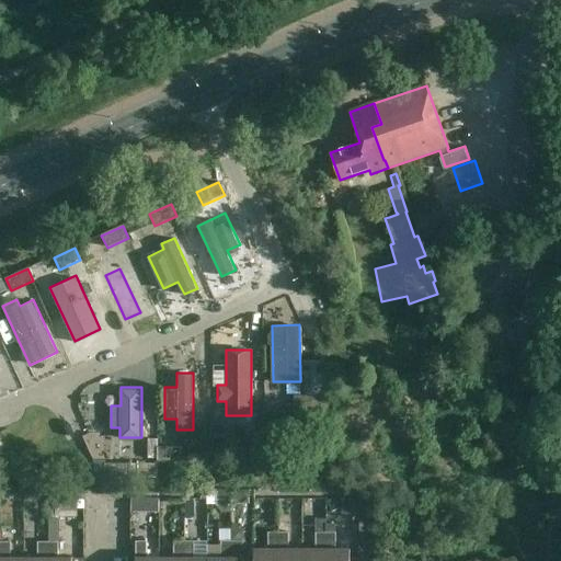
[(287,415),(286,401),(263,401),(263,415),(287,415)]
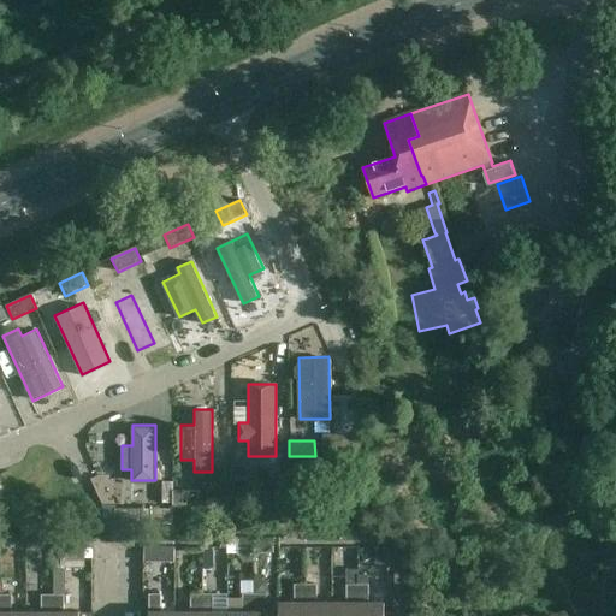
[(231,466),(231,481),(256,481),(256,466),(231,466)]
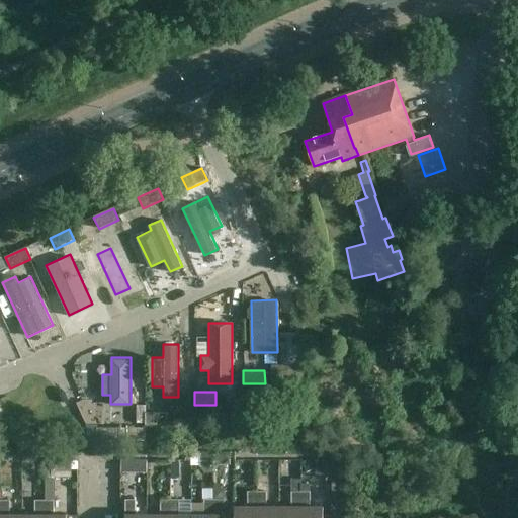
[(146,414),(146,426),(167,426),(167,414),(146,414)]
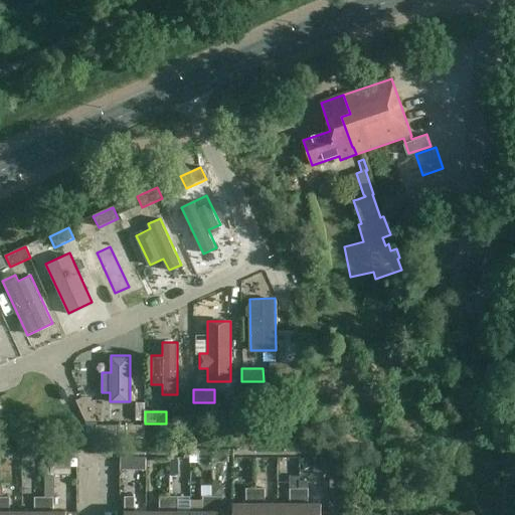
[(118,425),(97,425),(97,438),(118,438),(118,425)]
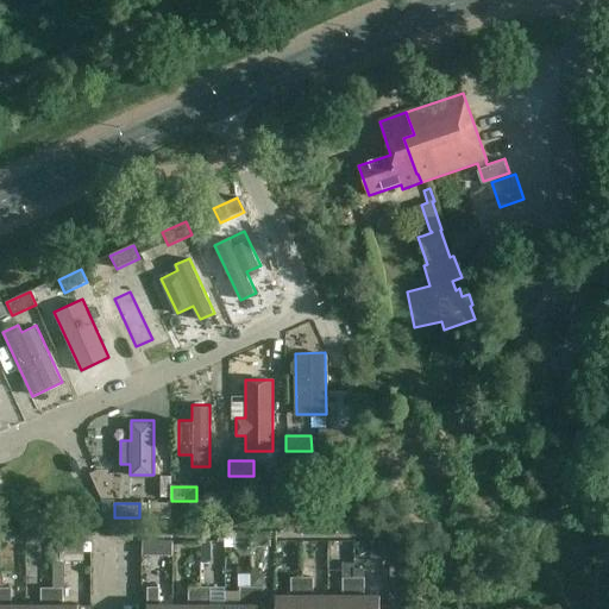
[(140,518),(170,518),(170,503),(140,503),(140,518)]
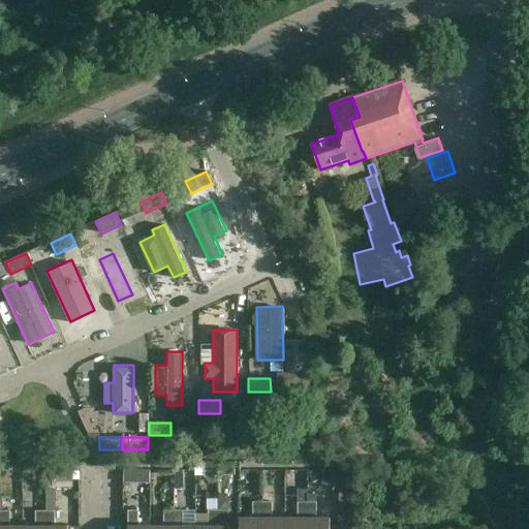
[(52,469),(52,471),(45,471),(45,486),(52,486),(52,480),(72,480),(73,469),(52,469)]
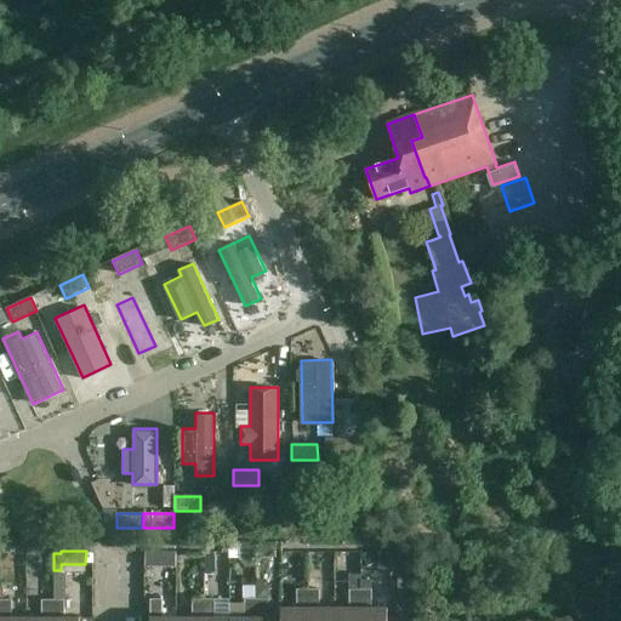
[(53,591),(52,620),(80,620),(80,619),(64,619),(64,580),(53,580),(53,591)]
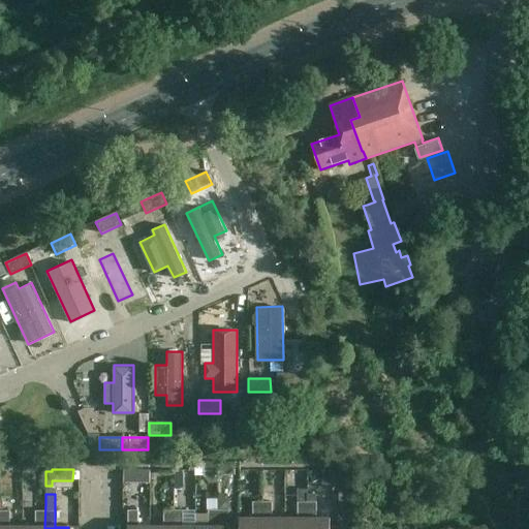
[(262,528),(262,502),(253,502),(253,519),(240,519),(240,527),(241,527),(240,528),(262,528)]
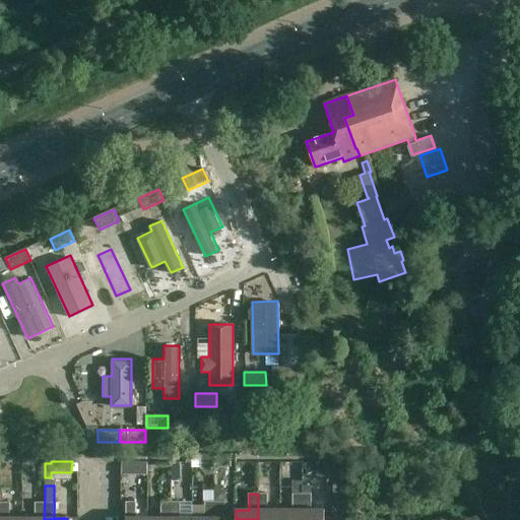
[(279,519),(280,510),(268,510),(268,495),(258,494),(258,519),(279,519)]
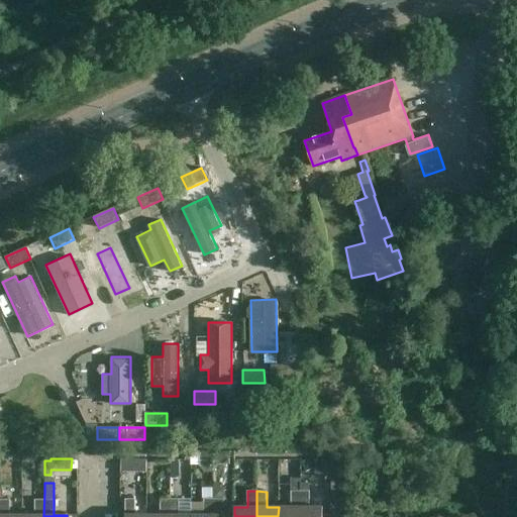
[(35,515),(22,515),(22,516),(43,516),(44,492),(35,492),(35,515)]
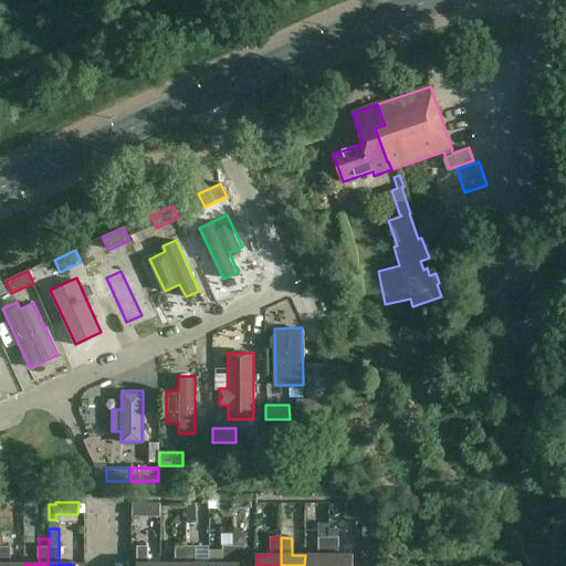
[(305,555),(304,565),(328,565),(328,538),(318,538),(318,555),(305,555)]
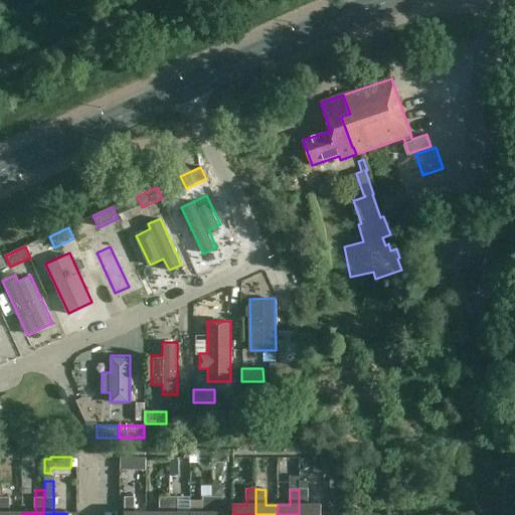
[(299,490),(299,514),(321,514),(322,505),(309,505),(309,490),(299,490)]
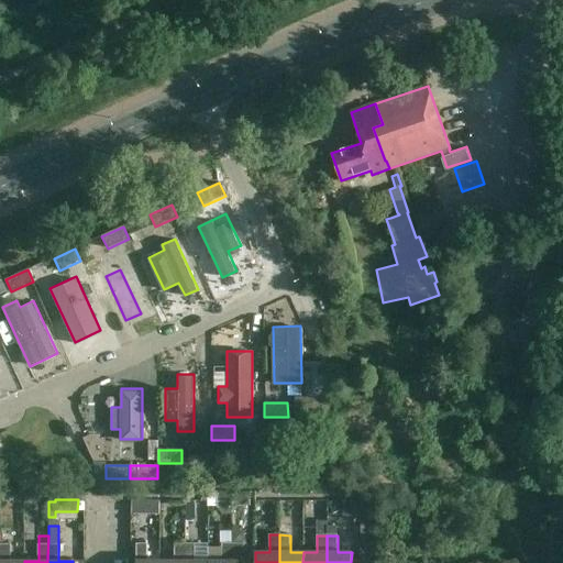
[(161,562),(161,561),(147,561),(147,543),(136,543),(136,562),(161,562)]
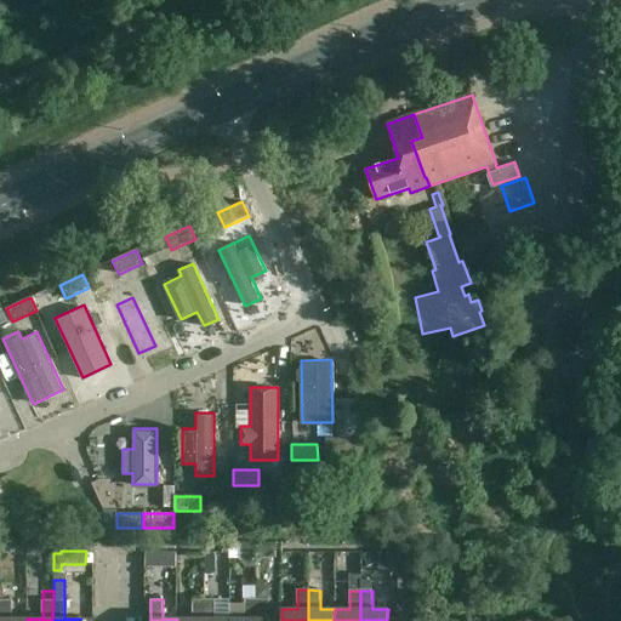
[(203,620),(204,599),(193,599),(193,619),(177,619),(177,620),(203,620)]
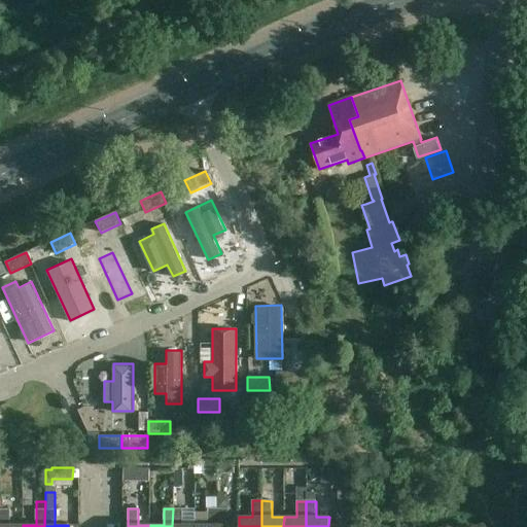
[(195,526),(195,525),(182,525),(182,508),(173,508),(172,526),(195,526)]
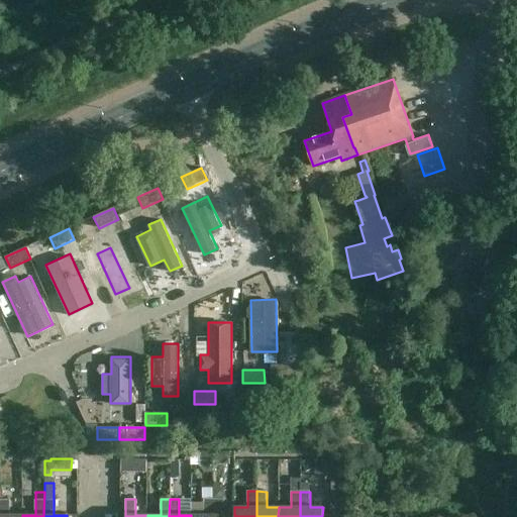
[(213,516),(213,499),(204,499),(204,515),(191,515),(191,516),(213,516)]
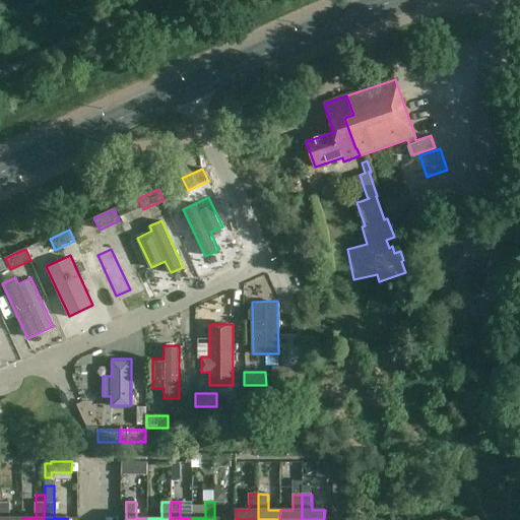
[(214,502),(214,519),(236,519),(237,518),(236,518),(223,518),(224,502),(214,502)]
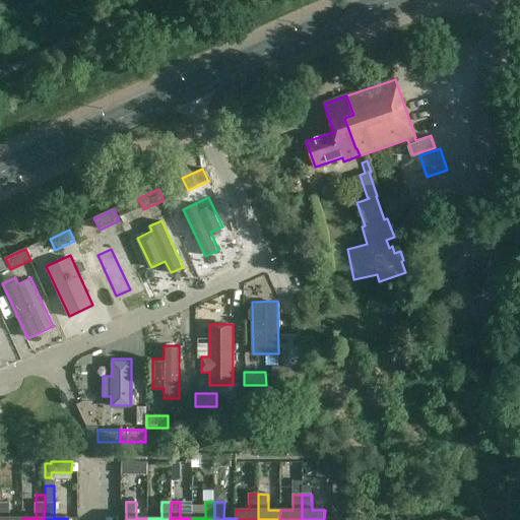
[(0,519),(22,519),(22,518),(10,518),(10,503),(1,503),(0,519)]
